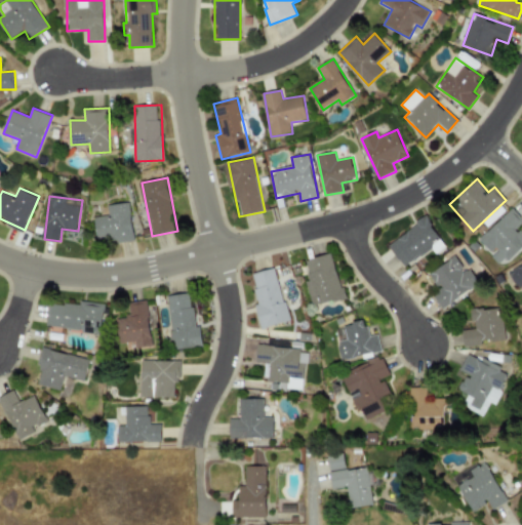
[(108,205),(110,215),(95,217),(98,243),(134,239),(130,202),(108,205)]
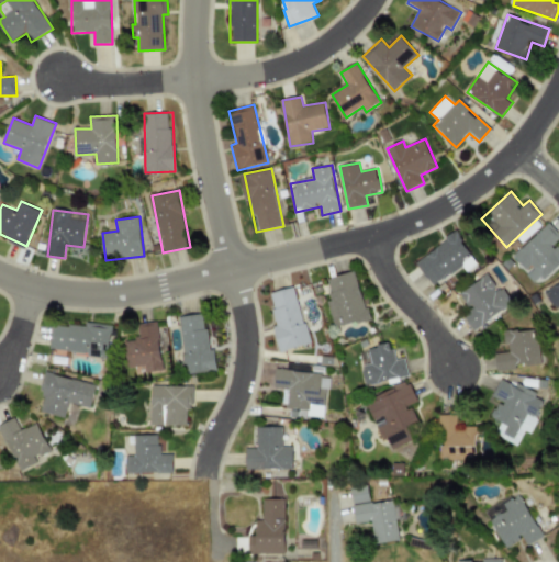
[(558,233),(549,223),(514,256),(528,271),(526,273),(538,285),(558,265),(558,244),(558,233)]
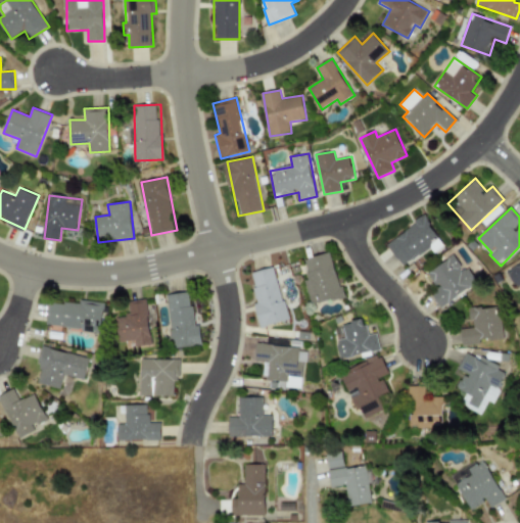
[(387,244),(405,267),(430,246),(435,252),(445,244),(424,216),(387,244)]
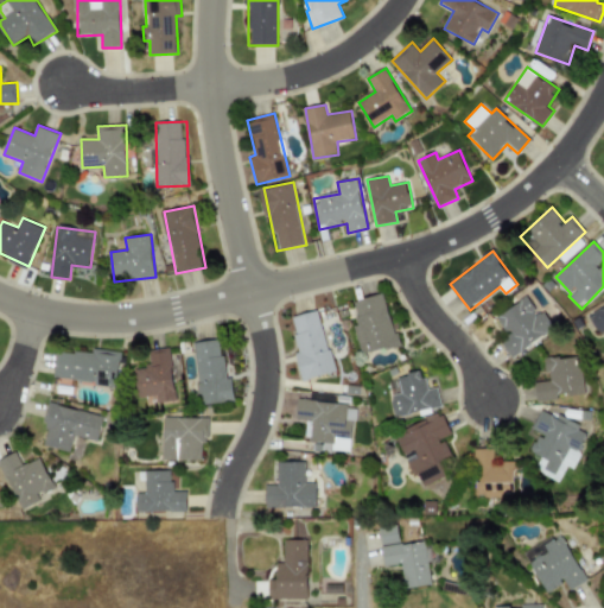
[(350,302),(364,354),(399,344),(385,292),(350,302)]
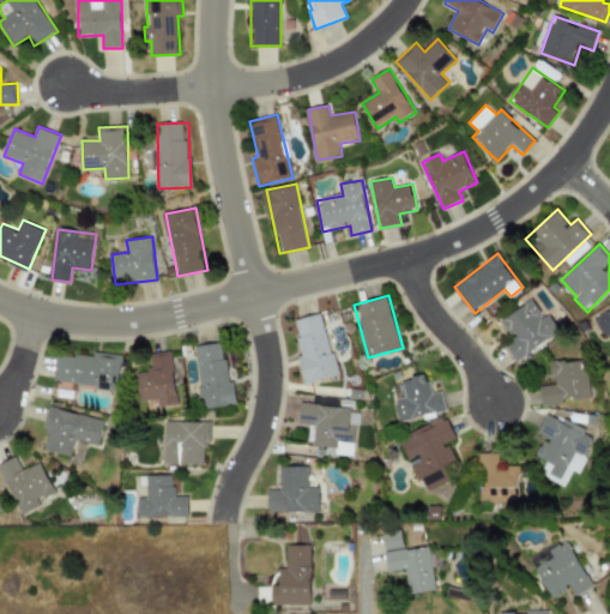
[(503,320),(515,338),(507,344),(518,361),(559,333),(535,298),(503,320)]
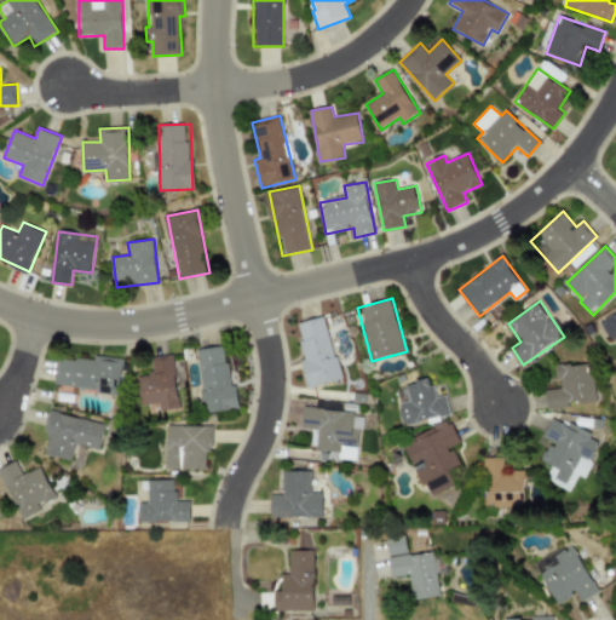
[(615,311),(600,319),(611,340),(615,338),(615,311)]
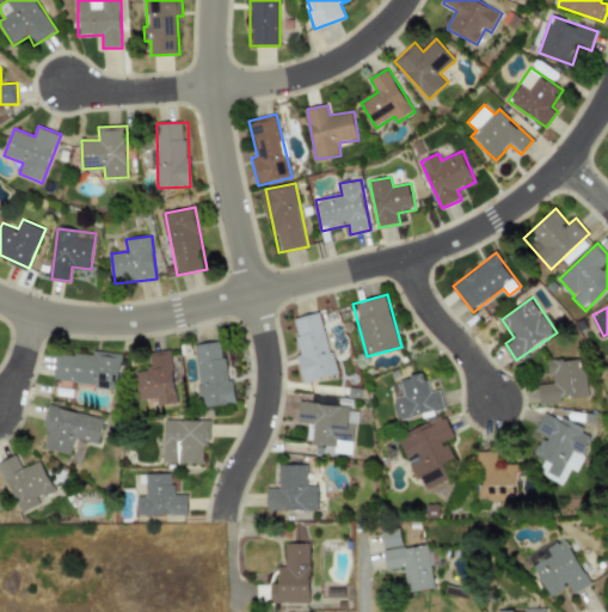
[(294,319),(302,354),(298,355),(305,383),(337,375),(323,312),(294,319)]
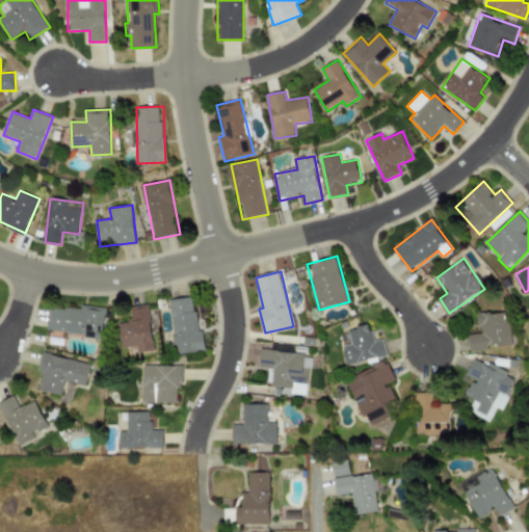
[(170,299),(176,354),(203,351),(196,296),(170,299)]
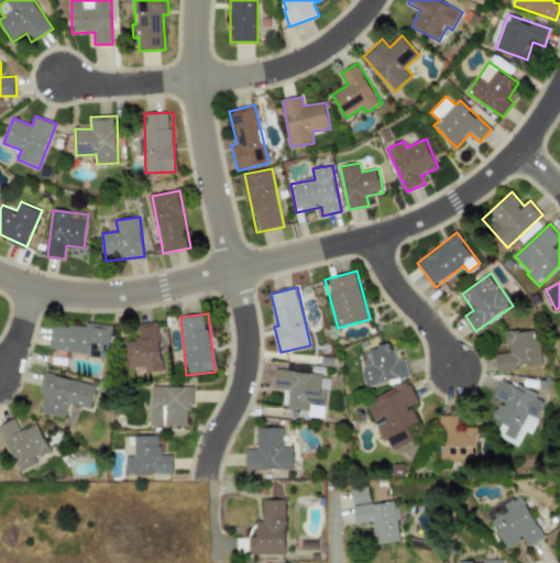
[(51,351),(109,357),(113,326),(86,322),(86,328),(53,323),(51,351)]
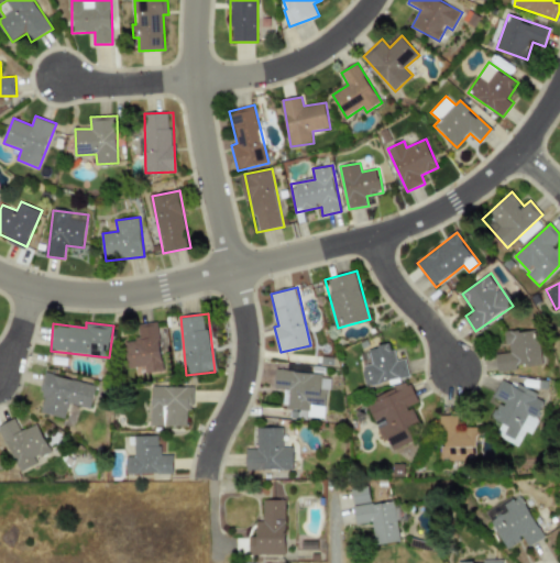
[(140,324),(141,339),(127,341),(129,368),(146,366),(146,374),(165,372),(160,322),(140,324)]
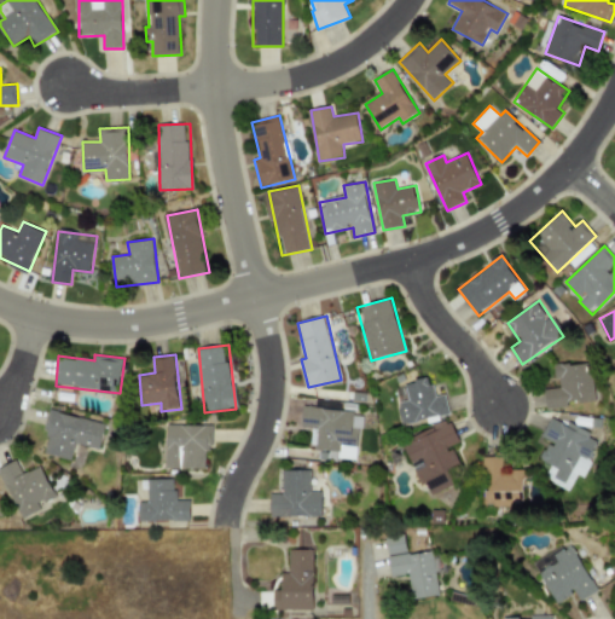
[(547,406),(596,401),(592,362),(557,365),(560,387),(546,388),(547,406)]
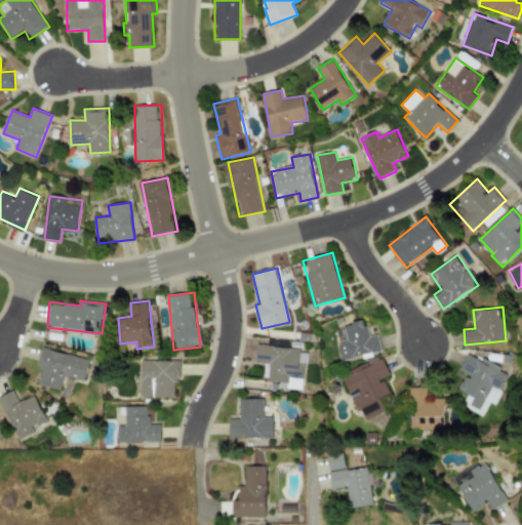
[(343,360),(383,351),(378,334),(370,336),(366,320),(344,325),(348,339),(338,341),(343,360)]
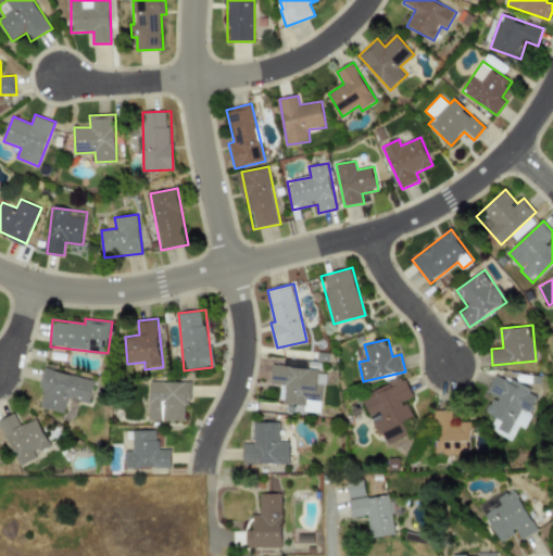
[(322,412),(327,371),(274,365),(272,383),(281,384),(279,406),(322,412)]
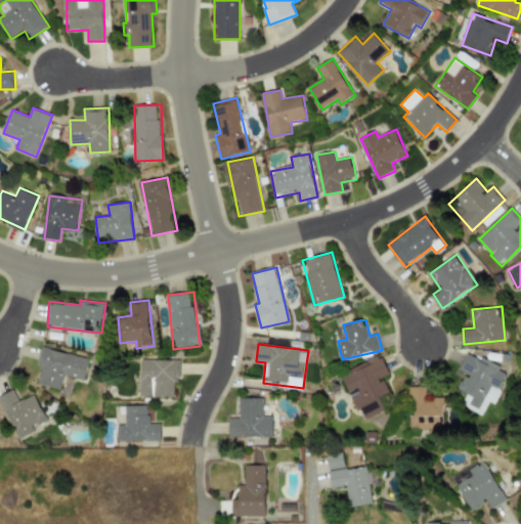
[(91,358),(45,347),(36,383),(60,389),(64,376),(85,382),(91,358)]
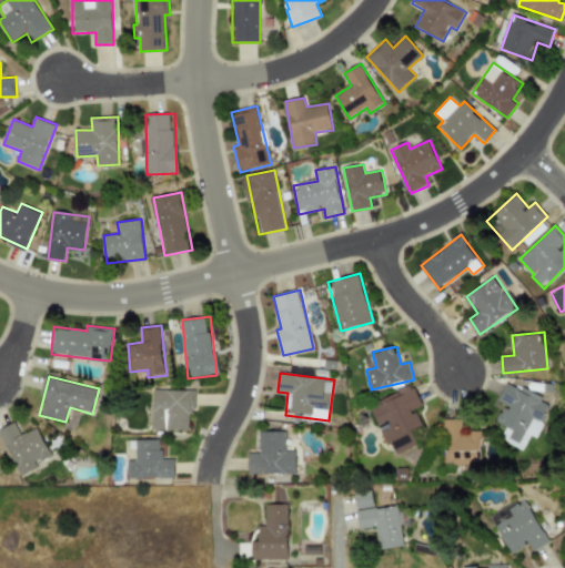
[(525,449),(531,435),(537,437),(551,405),(541,402),(543,396),(507,382),(498,402),(505,404),(497,423),(507,426),(502,439),(525,449)]
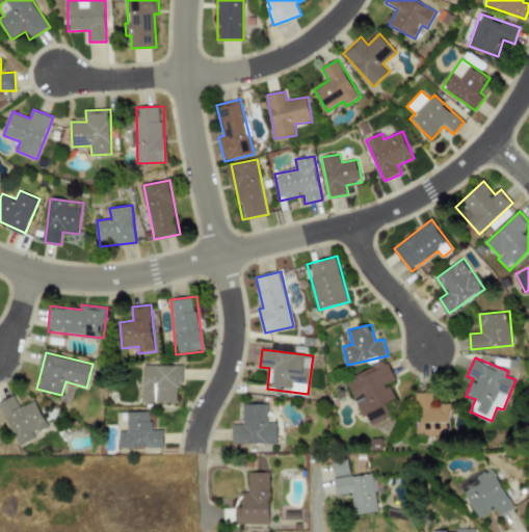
[(368,426),(401,411),(389,383),(396,380),(388,361),(347,378),(368,426)]
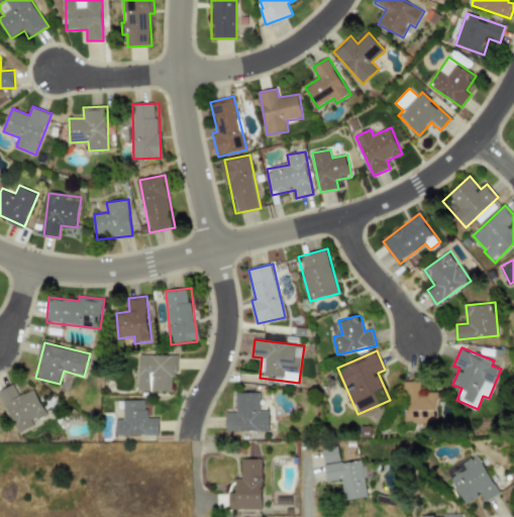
[(139,391),(173,392),(173,375),(179,376),(179,355),(139,354),(139,391)]
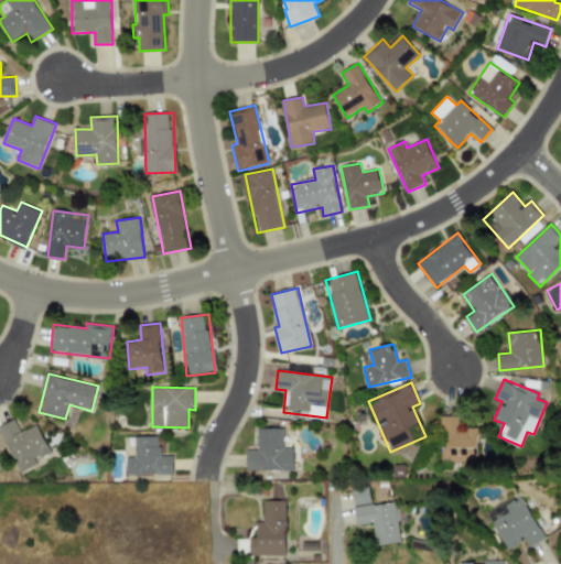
[(479,427),(462,427),(462,416),(442,416),(442,461),(479,461),(479,427)]
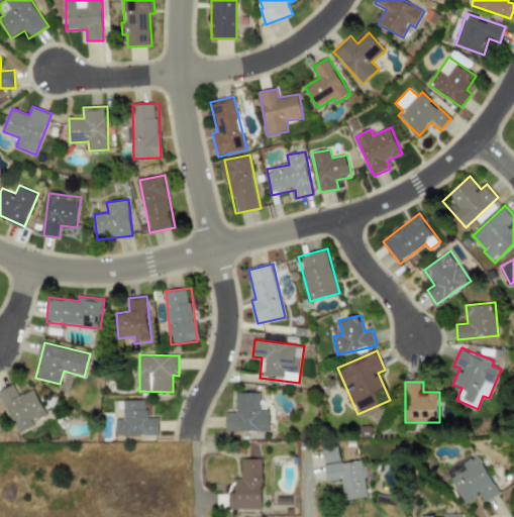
[(35,426),(33,421),(46,415),(35,389),(19,395),(15,385),(0,391),(18,433),(35,426)]
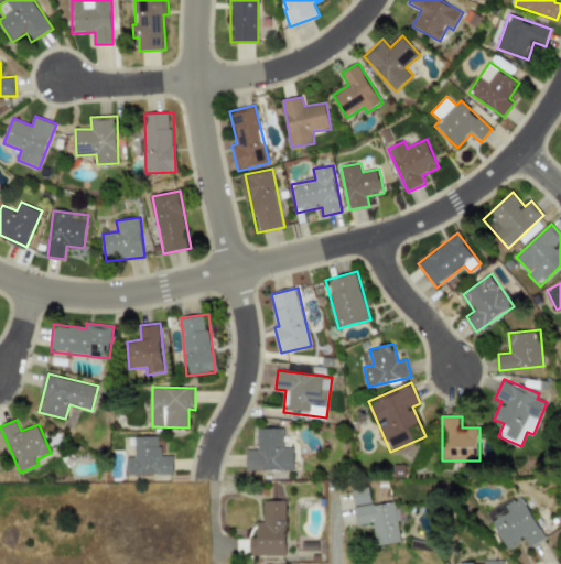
[(248,472),(294,470),(294,448),(284,448),(284,427),(258,429),(258,449),(247,449),(248,472)]
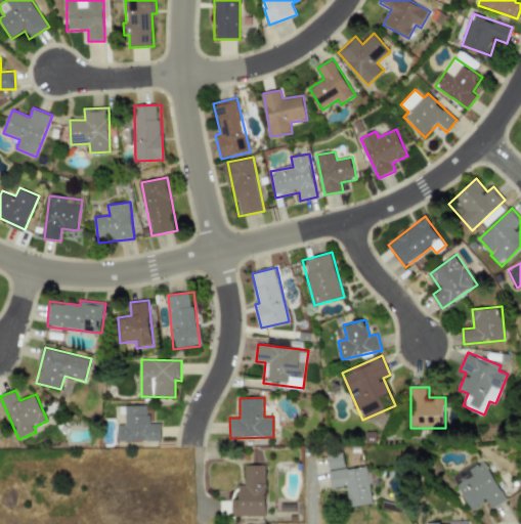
[(119,441),(162,441),(162,423),(149,423),(149,405),(124,405),(124,425),(119,425),(119,441)]
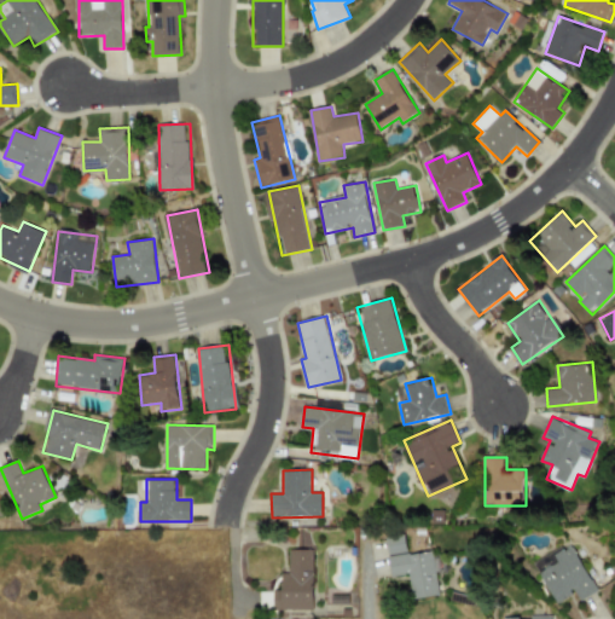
[(389,554),(407,553),(406,534),(387,537),(389,554)]
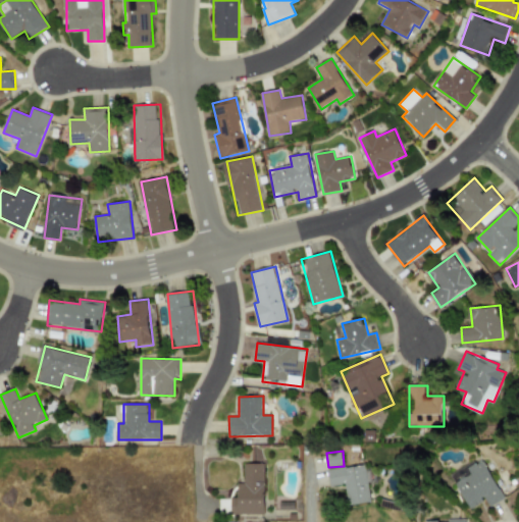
[(506,499),(483,459),(453,476),(471,509),(486,501),(489,508),(506,499)]
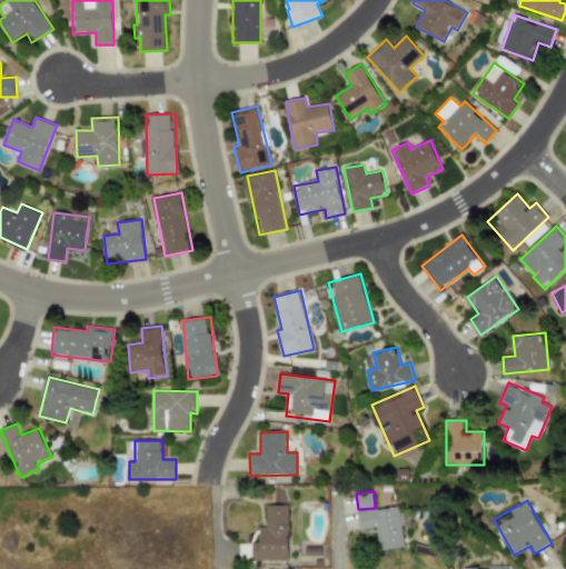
[(289,560),(290,506),(267,505),(267,527),(260,527),(260,542),(252,542),(252,560),(289,560)]
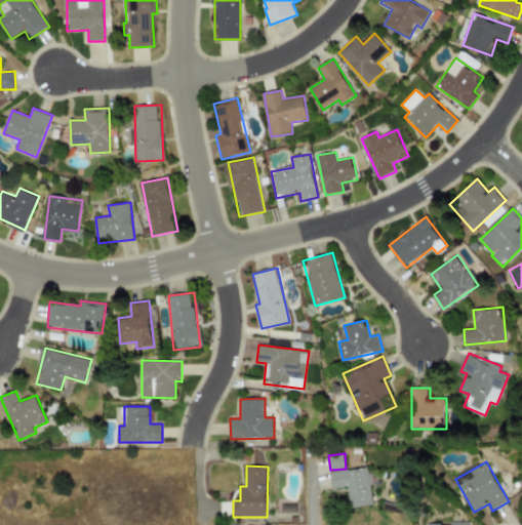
[(373,505),(368,467),(330,473),(332,489),(348,487),(351,508),(373,505)]
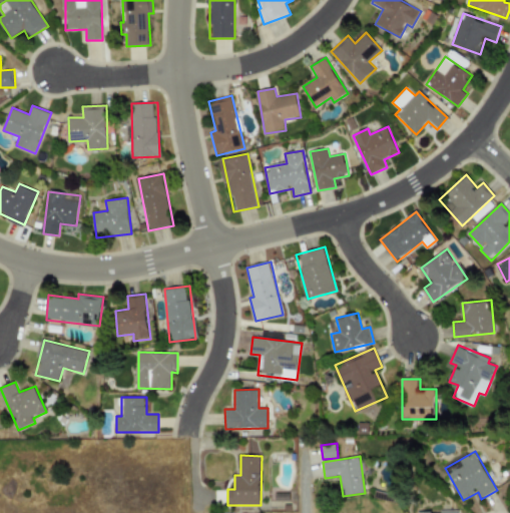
All buildings are outlined.
